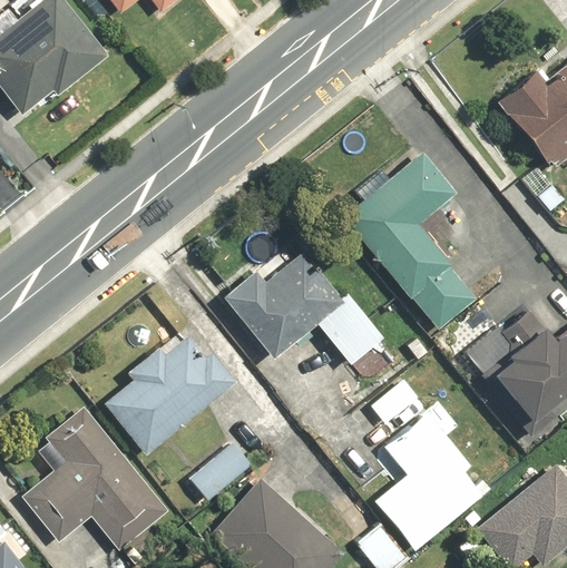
[(106,54),(62,0),(40,0),(39,1),(38,0),(21,0),(0,18),(0,90),(19,115),(50,89),(55,95),(106,54)]
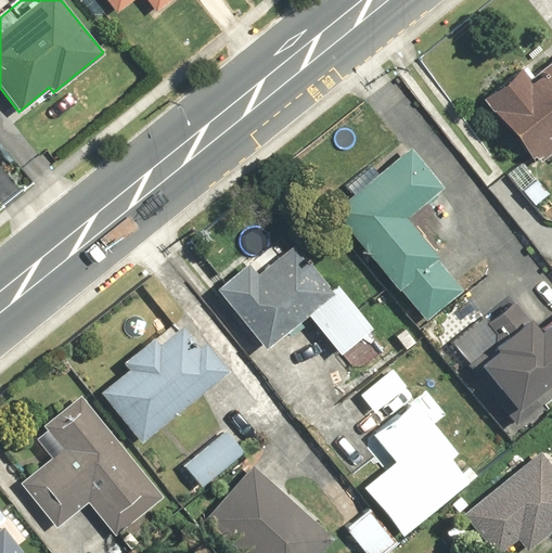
[(105,0),(117,14),(136,0),(145,0),(157,14),(175,0),(105,0)]
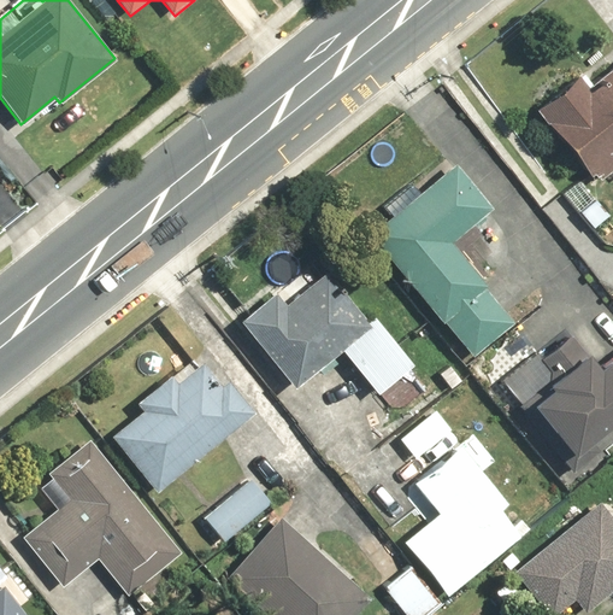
[(579,76),(540,110),(597,188),(612,176),(612,72),(591,91),(579,76)]
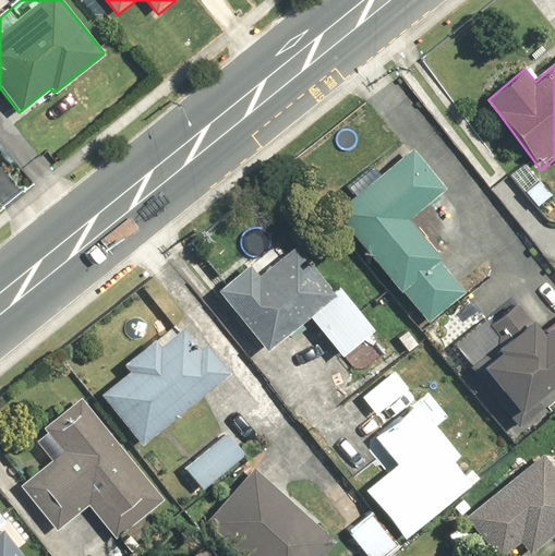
[(407,297),(430,325),(465,297),(439,265),(444,262),(410,220),(448,190),(417,148),(377,180),(372,172),(350,189),(357,196),(337,213),(405,298),(407,297)]
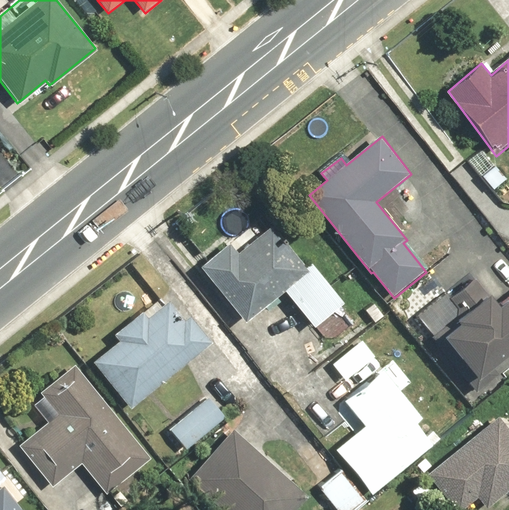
[(315,328),(317,327),(329,341),(353,321),(342,306),(345,303),(311,263),(307,266),(273,225),(240,253),(231,242),(200,268),(245,321),(263,305),(268,312),(288,295),(315,328)]
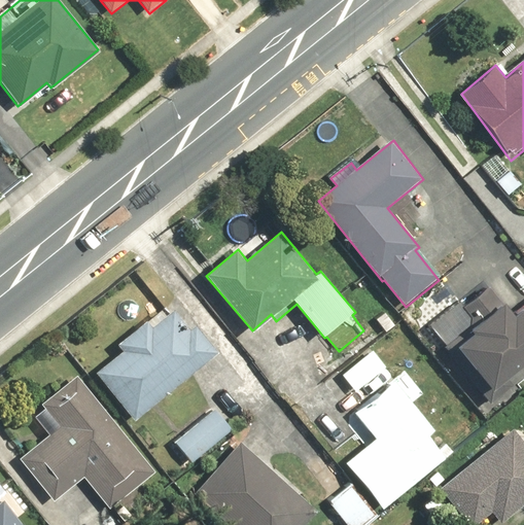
[(510,379),(523,365),(523,305),(514,314),(487,283),(460,307),(472,319),(463,326),(468,333),(452,347),(486,387),(479,393),(490,407),(515,385),(510,379)]
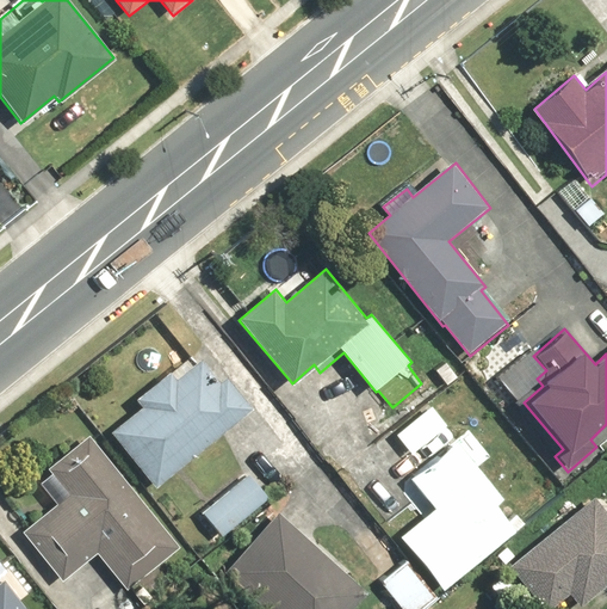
[(156,488),(253,408),(224,374),(217,380),(200,360),(175,379),(171,371),(132,403),(140,411),(112,434),(156,488)]
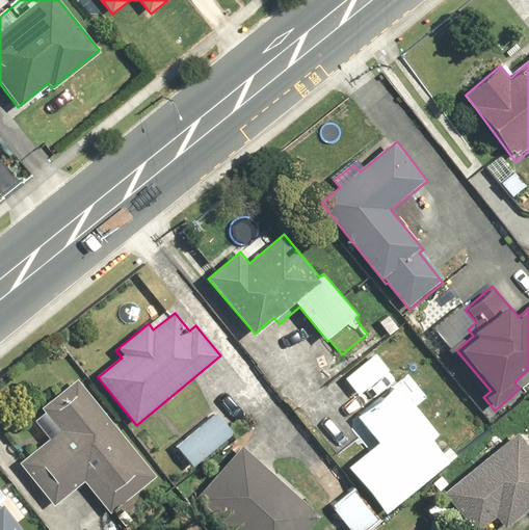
[(389,367),(374,351),(344,380),(359,396),(389,367)]
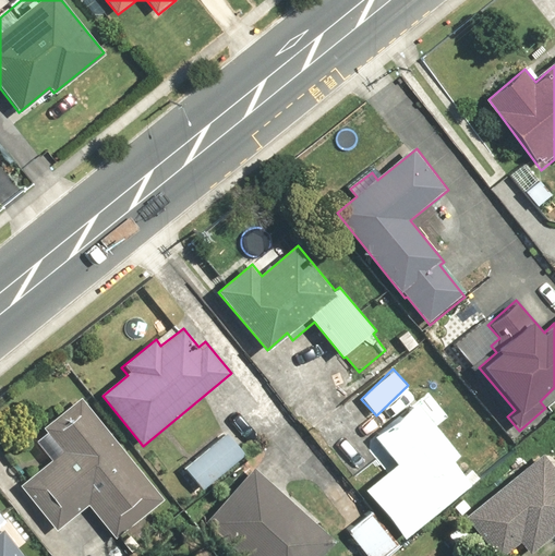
[(465,434),(431,391),(374,437),(398,466),(364,493),(376,508),(347,532),(365,555),(384,555),(471,485),(443,451),(465,434)]
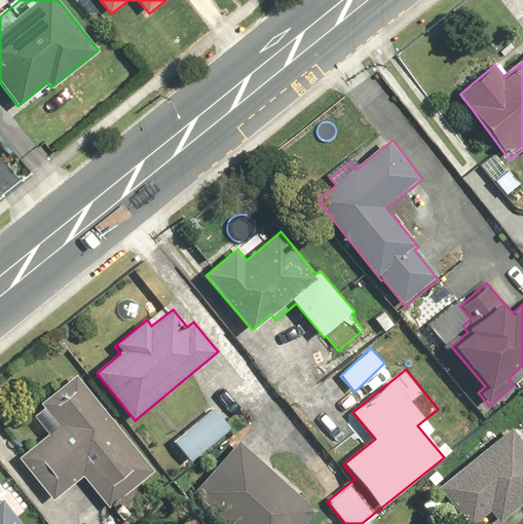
[(157,471),(120,427),(111,436),(106,436),(105,436),(104,436),(103,436),(102,435),(101,434),(100,433),(100,432),(99,431),(99,429),(99,428),(99,427),(100,427),(100,426),(100,425),(101,425),(101,424),(112,415),(79,375),(42,405),(45,409),(35,418),(49,436),(21,459),(55,501),(84,478),(111,510),(157,471)]
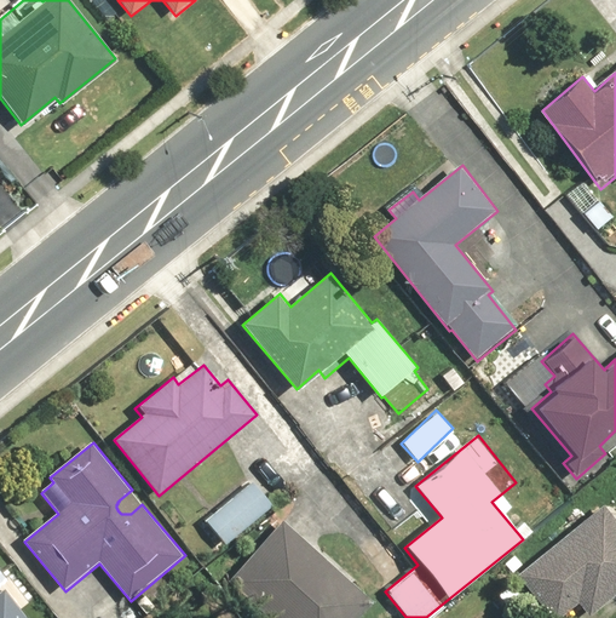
[(274,503),(254,480),(206,520),(226,543),(274,503)]
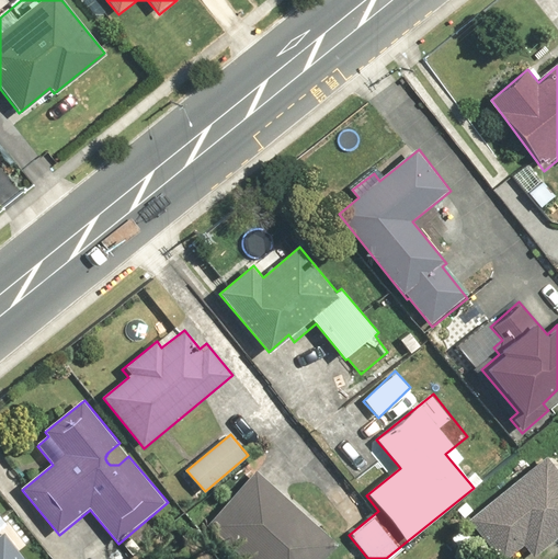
[(557,470),(547,457),(465,521),(494,558),(511,558),(525,548),(533,558),(557,538),(557,470)]
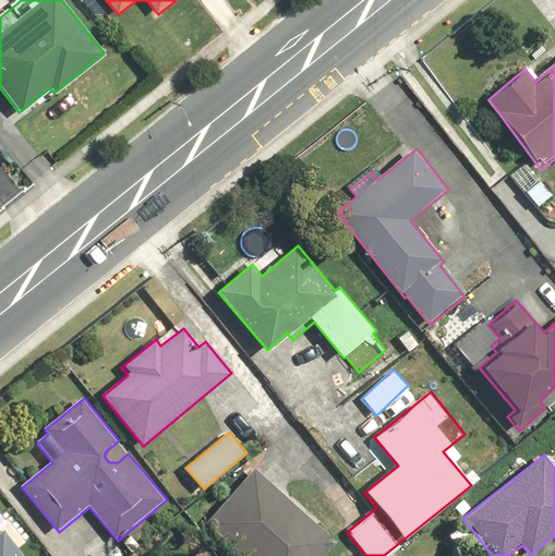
[(332,555),(338,550),(260,469),(210,518),(248,555),(332,555)]
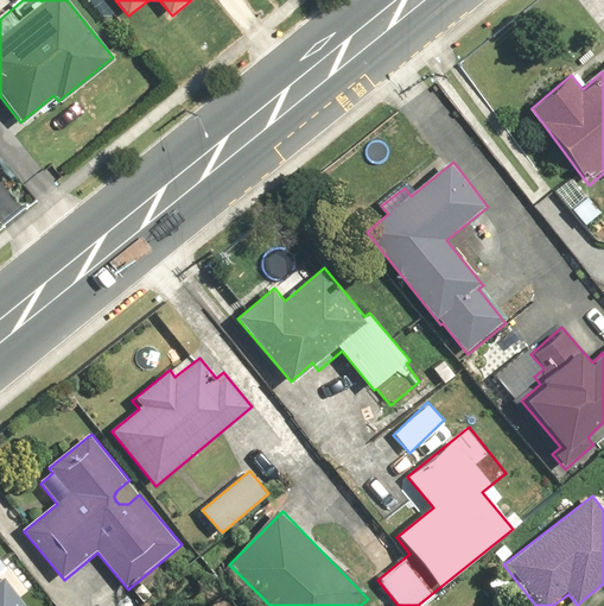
[(0,581),(12,572),(0,556),(0,581)]
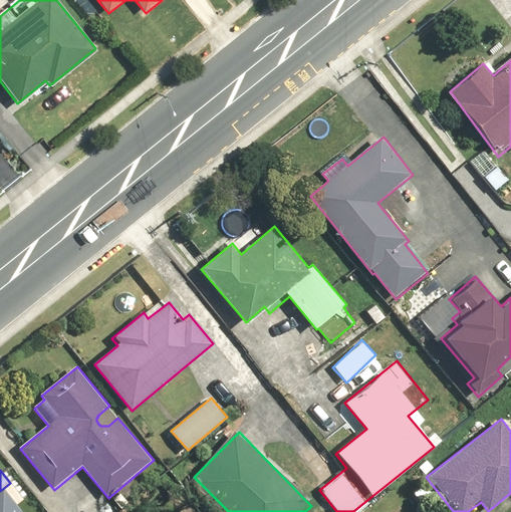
[(18,511),(3,493),(0,495),(0,511),(18,511)]
